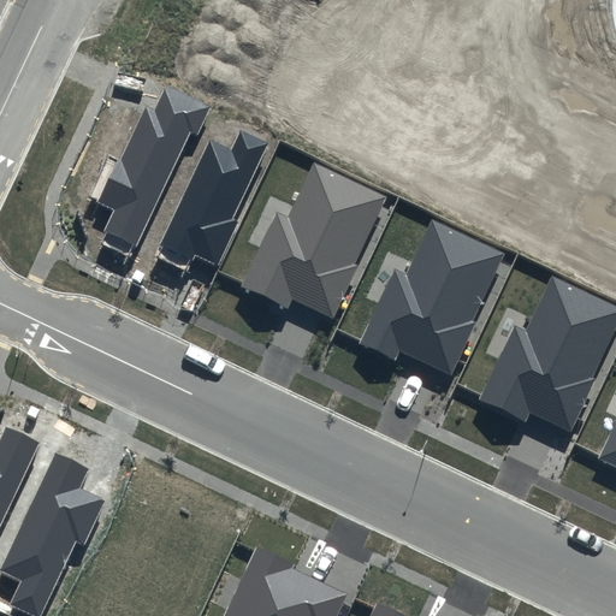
[(211,107),(166,87),(154,111),(146,107),(122,159),(117,158),(95,202),(112,211),(102,231),(136,247),(190,131),(197,134),(211,107)]
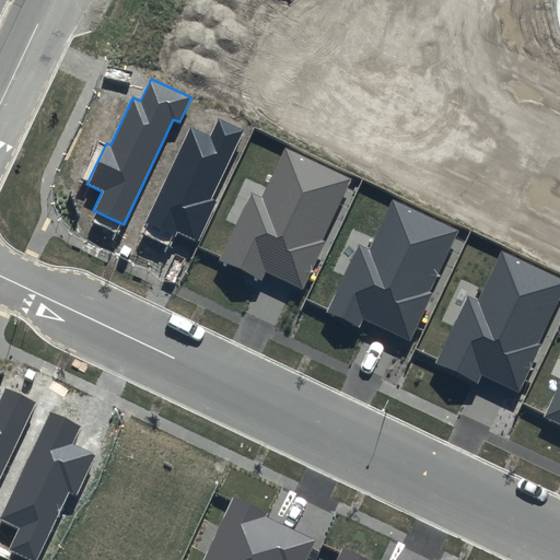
[(244,130),(218,117),(210,135),(191,126),(144,223),(174,236),(177,231),(197,241),(216,201),(211,199),(244,130)]
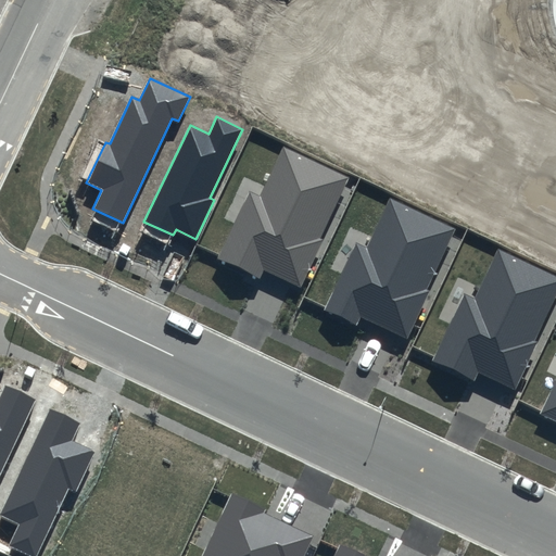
[(349,177),(283,147),(260,196),(250,191),(217,258),(261,278),(264,269),(301,287),(323,239),(320,238),(349,177)]
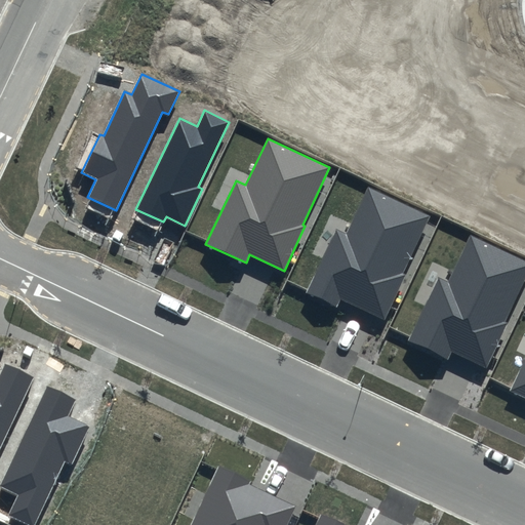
[(431,216),(369,187),(347,234),(337,229),(307,293),(348,312),(351,304),(386,320),(406,275),(404,274),(431,216)]
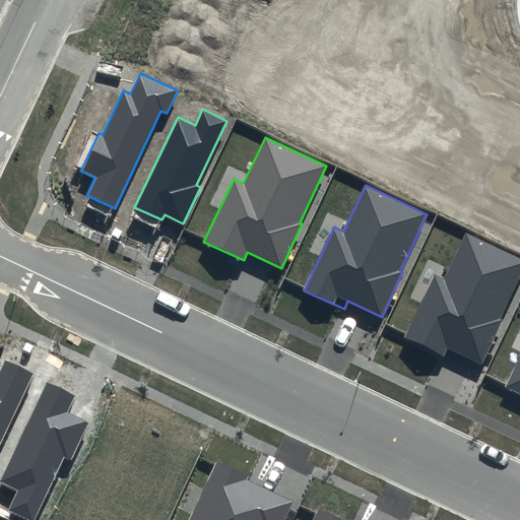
[(519,276),(519,257),(466,233),(445,278),(435,274),(405,337),(445,355),(449,347),(482,364),(503,320),(501,318),(519,276)]
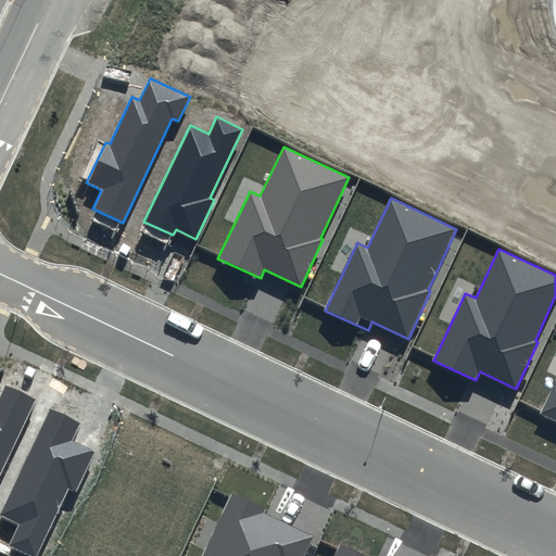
[(555,379),(541,413),(555,419),(555,379)]
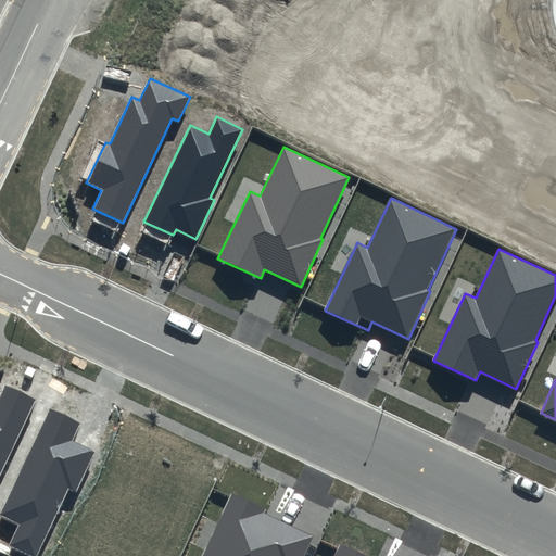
[(0,474),(36,399),(4,384),(0,394),(0,474)]
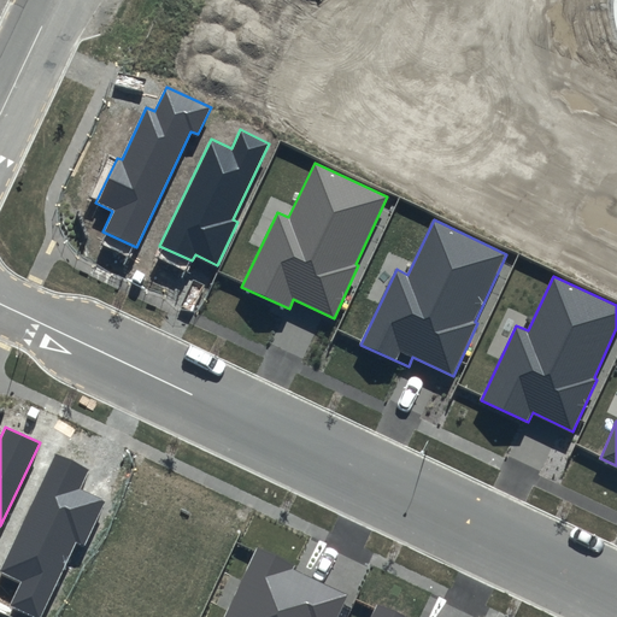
[(56,454),(1,573),(22,582),(10,607),(30,616),(41,616),(76,544),(84,547),(105,503),(80,491),(89,470),(56,454)]
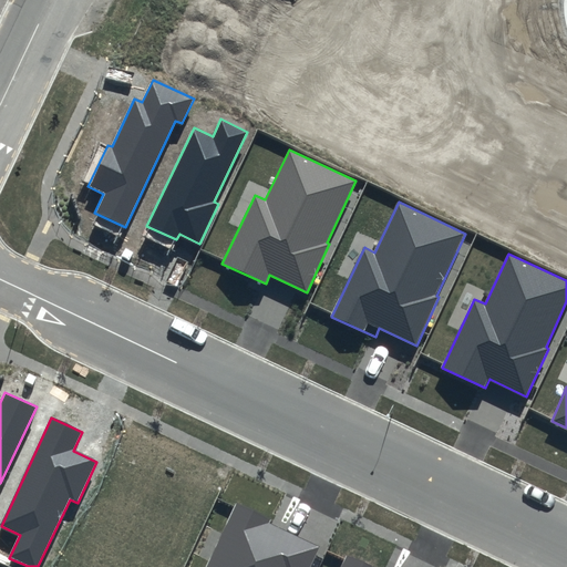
[(272,519),(236,502),(205,566),(309,566),(319,546),(270,524),(272,519)]
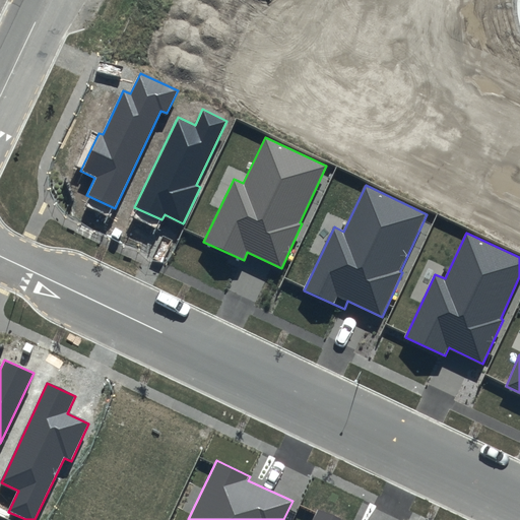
[(341,519),(318,509),(312,519),(341,519)]
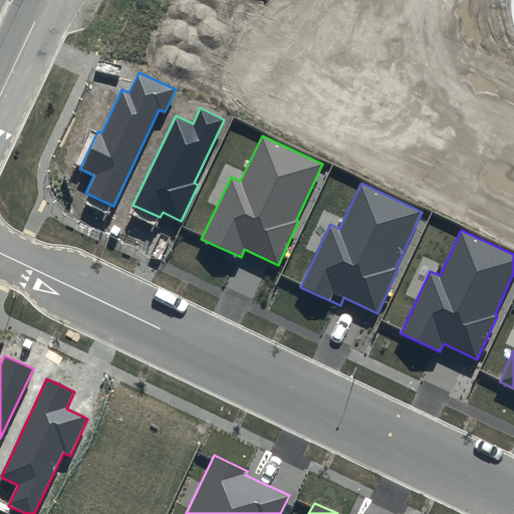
All buildings are outlined.
